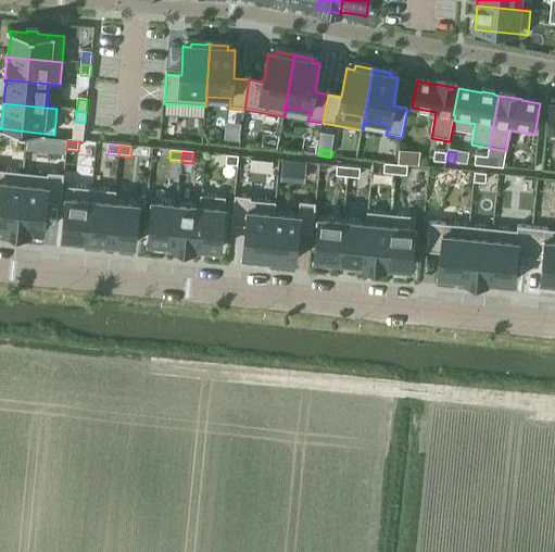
[(434,152),(433,162),(445,163),(446,154),(434,152)]
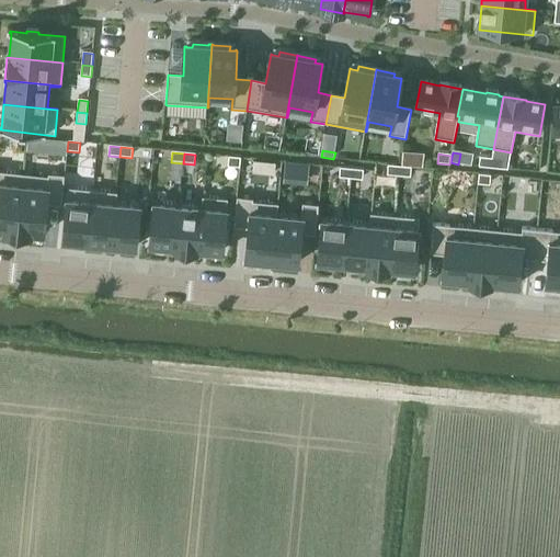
[(229,158),(228,168),(240,169),(241,159),(229,158)]
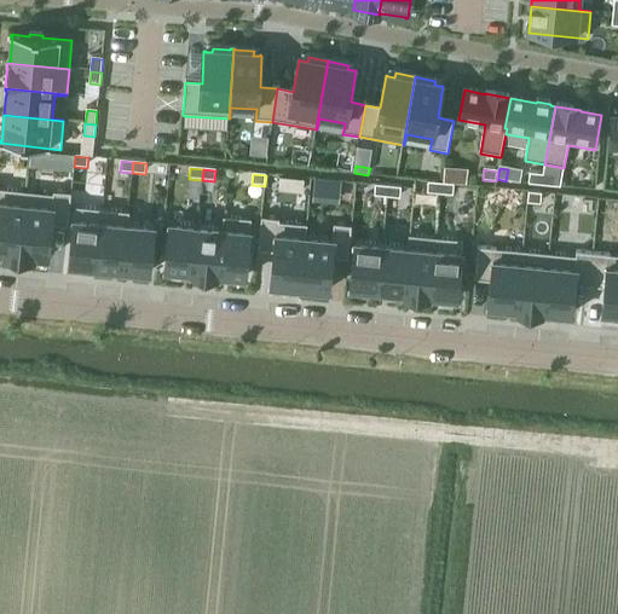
[(529,185),(542,186),(542,175),(530,174),(529,185)]
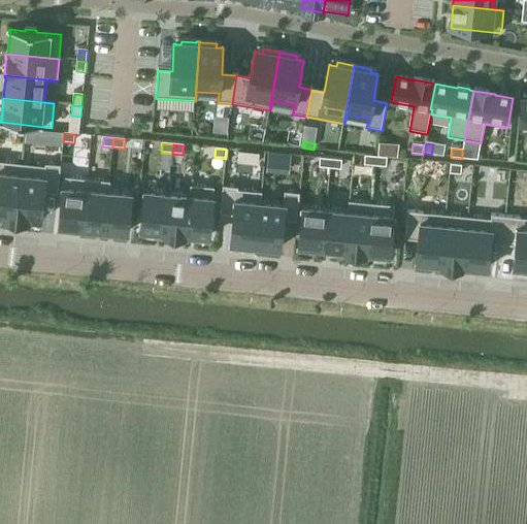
[(473,151),(462,150),(462,159),(472,160),(473,151)]
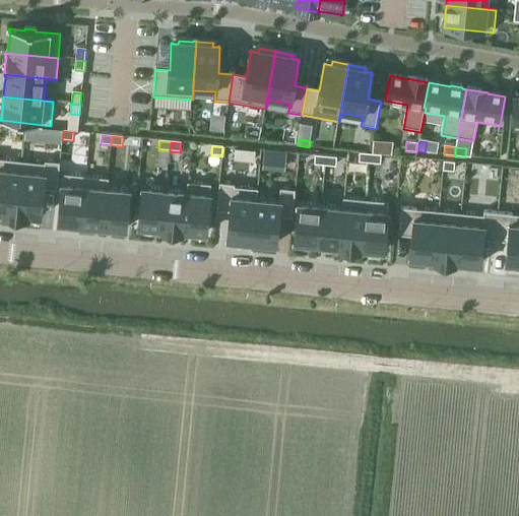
[(264,153),(263,167),(273,168),(274,155),(264,153)]
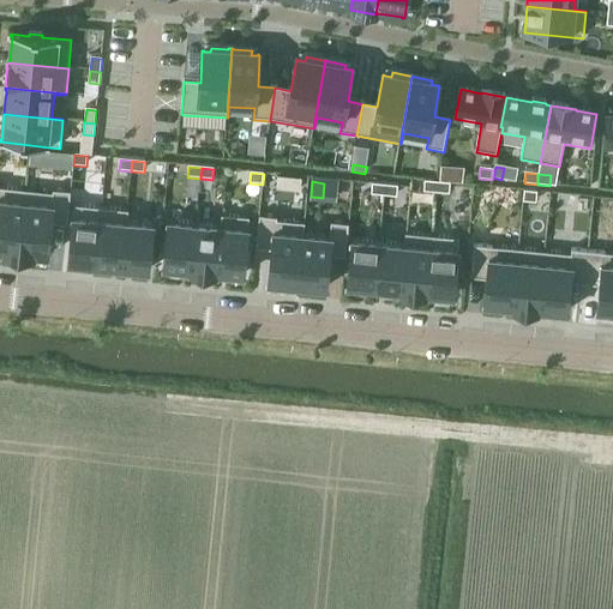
[(425,182),(424,192),(437,193),(438,184),(425,182)]
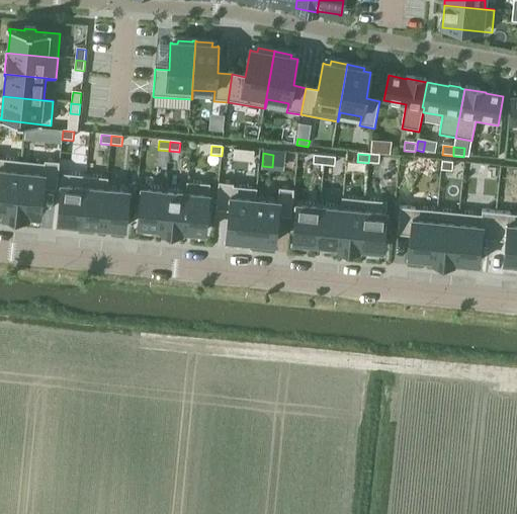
[(378,165),(379,156),(370,155),(369,155),(368,163),(378,165)]
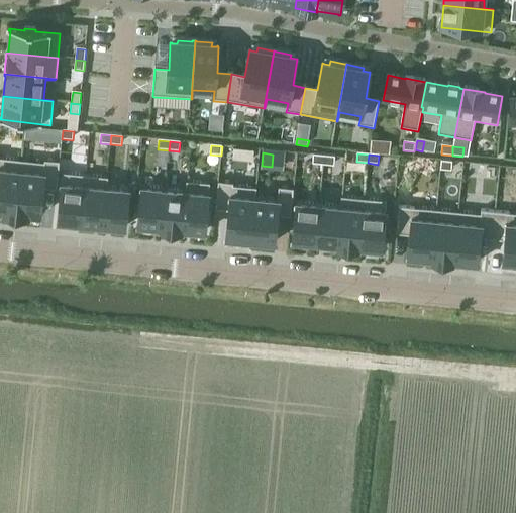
[(312,165),(323,166),(324,157),(313,156),(312,165)]
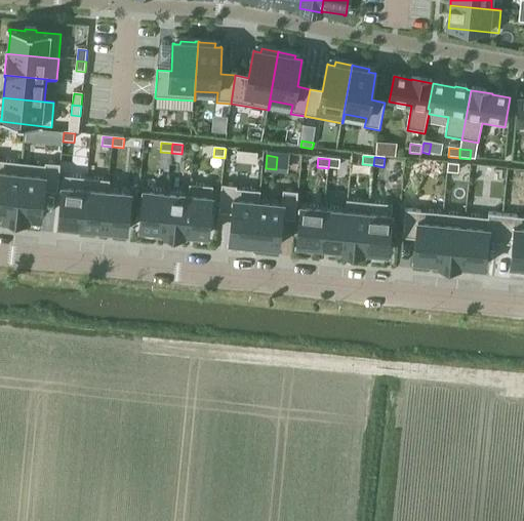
[(328,168),(339,169),(340,160),(329,159),(328,168)]
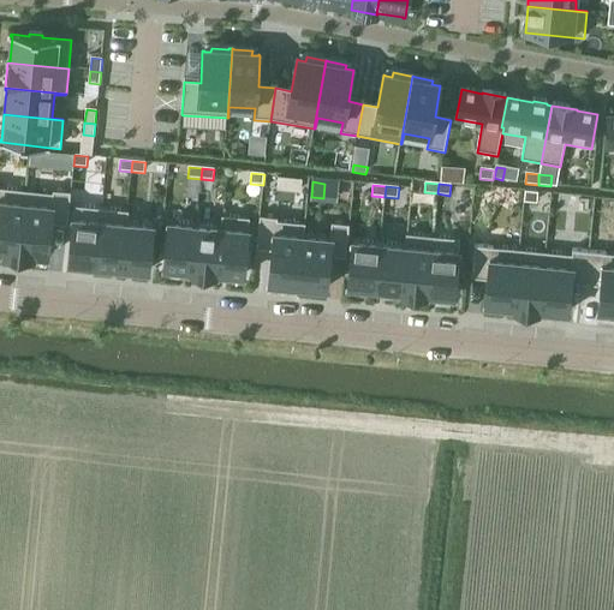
[(0,253),(3,255),(3,256),(19,258),(25,192),(0,189),(0,253)]
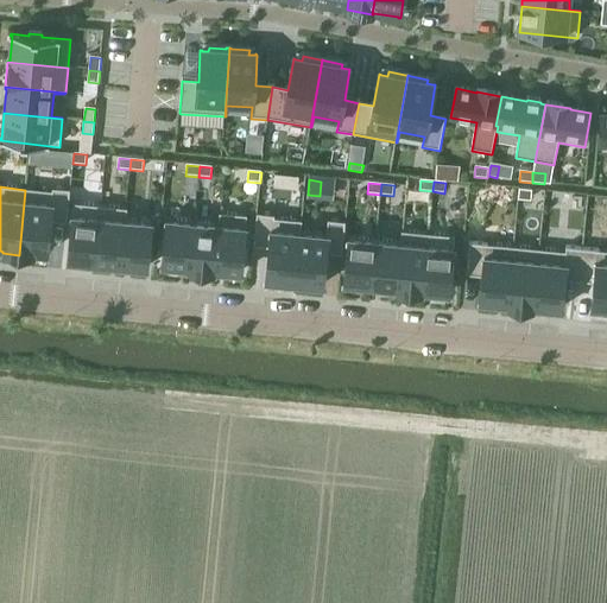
[(25,190),(19,255),(36,256),(36,255),(48,256),(51,222),(67,223),(70,191),(52,190),(52,192),(25,190)]
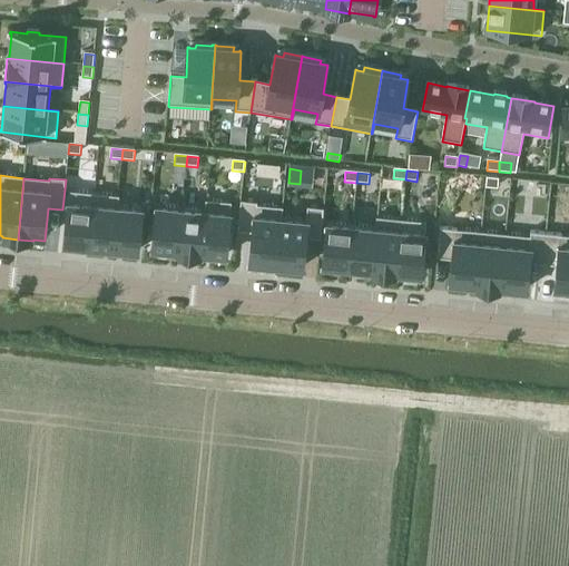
[(487,178),(486,188),(498,189),(499,179),(487,178)]
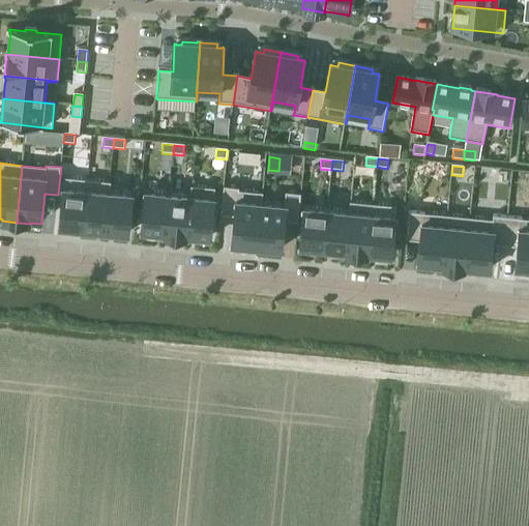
[(64,178),(59,229),(83,232),(88,181),(64,178)]
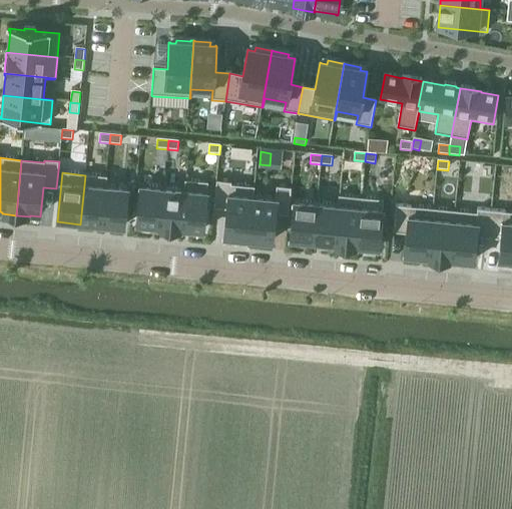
[(85,175),(80,224),(101,226),(106,177),(85,175)]
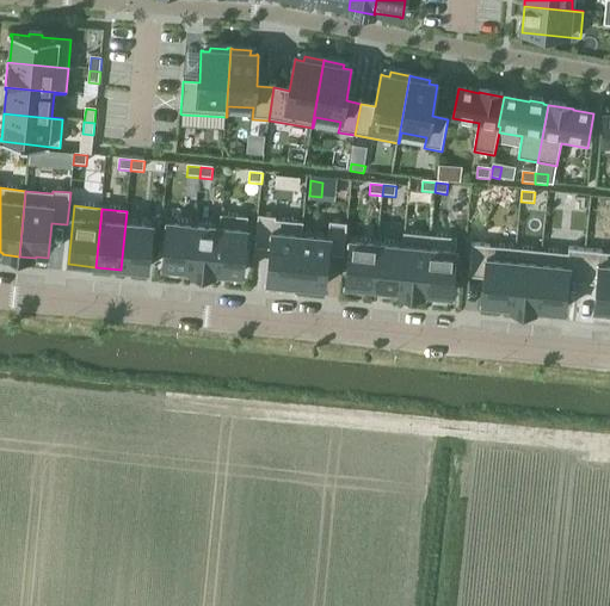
[(127,211),(121,270),(148,272),(149,257),(159,258),(161,237),(152,236),(153,224),(127,222),(128,211),(127,211)]
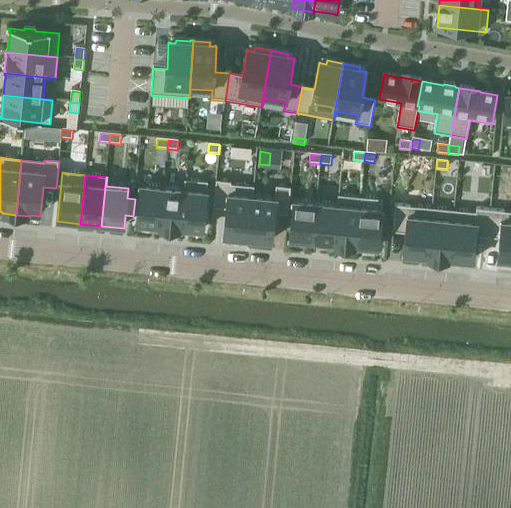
[(163,188),(159,229),(180,231),(185,180),(184,180),(183,190),(163,188)]
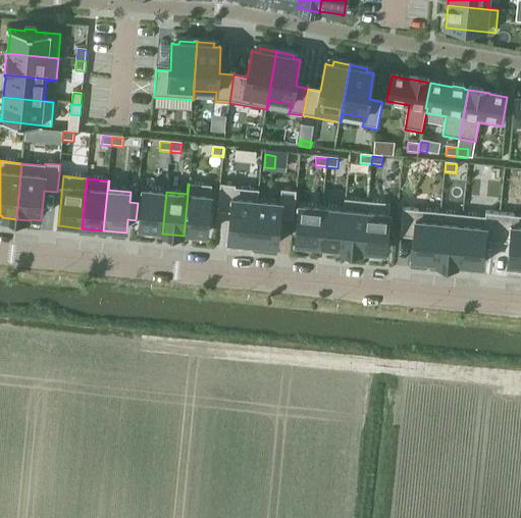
[(189,184),(184,236),(185,236),(185,235),(207,237),(212,187),(189,184)]
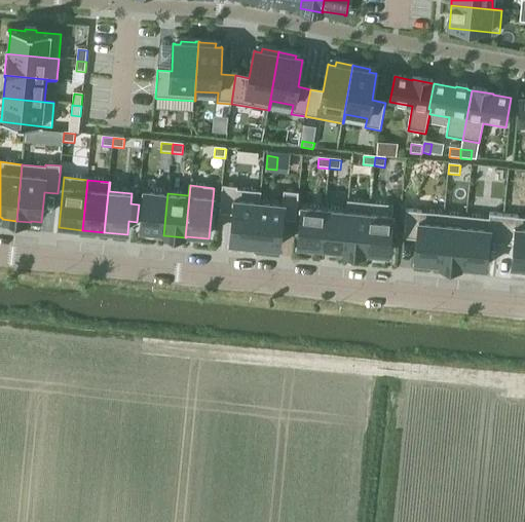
[(222,186),(219,214),(233,215),(230,245),(235,246),(234,248),(251,250),(251,247),(255,247),(260,192),(237,190),(237,187),(222,186)]
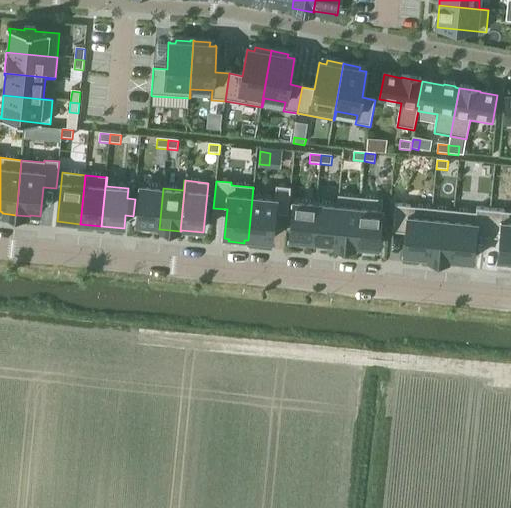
[(140,186),(136,225),(158,227),(158,229),(159,229),(163,188),(140,186)]
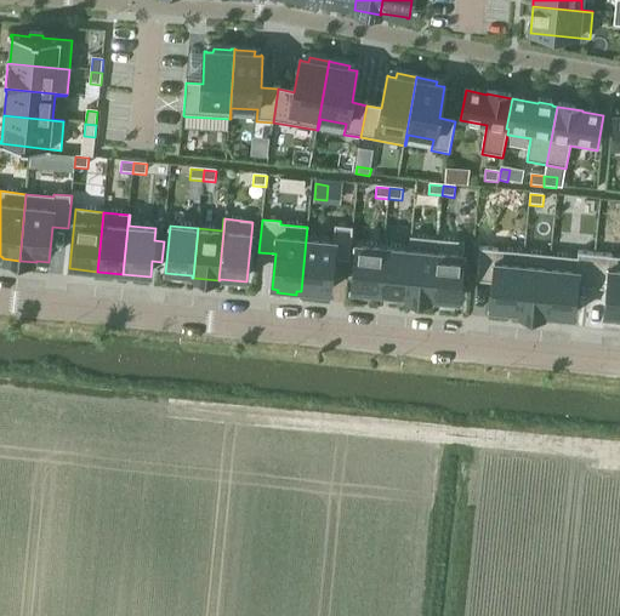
[(307,227),(301,291),(305,292),(305,295),(324,297),(324,294),(330,295),(333,260),(350,261),(353,228),(335,227),(334,241),(307,239),(308,227),(307,227)]
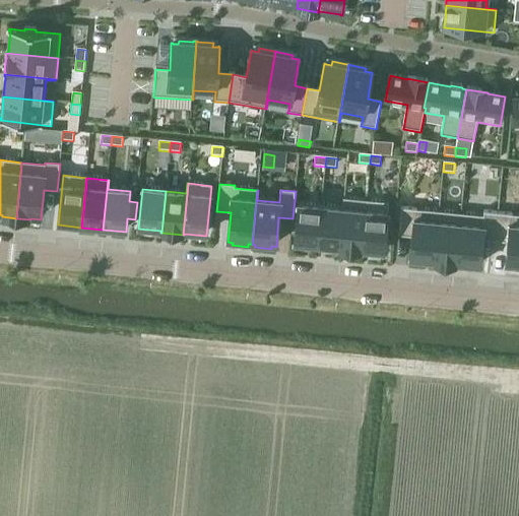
[(321,206),(317,247),(338,249),(338,250),(339,250),(344,199),(343,199),(342,208),(321,206)]
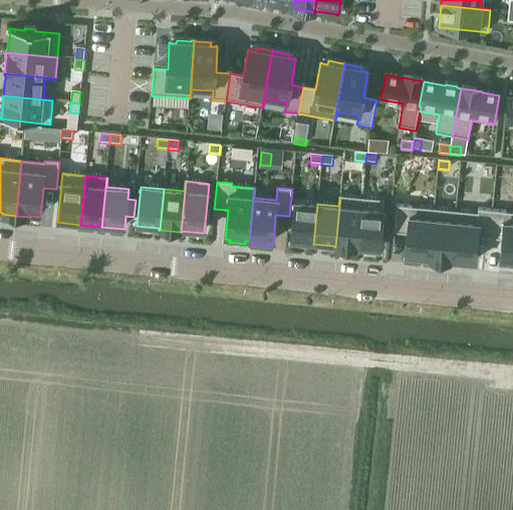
[(340,197),(335,247),(356,249),(361,199),(340,197)]
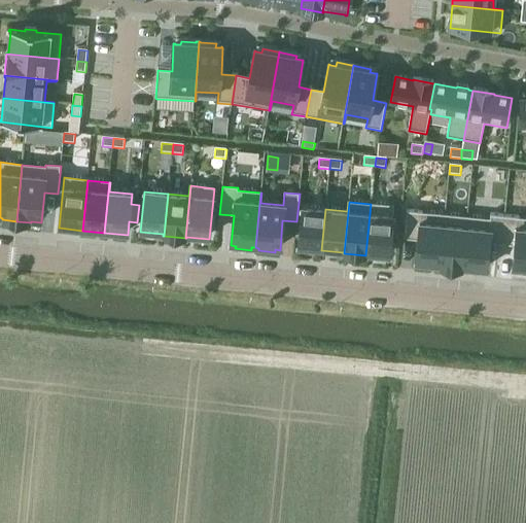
[(371,204),(365,255),(366,255),(366,254),(389,256),(394,206),(371,204)]
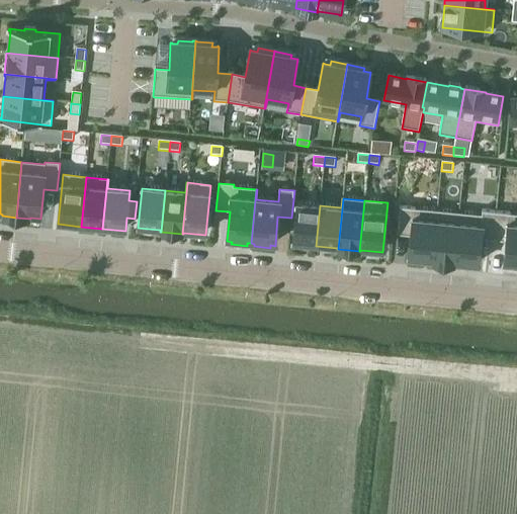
[(297,203),(293,244),(316,246),(320,205),(297,203)]
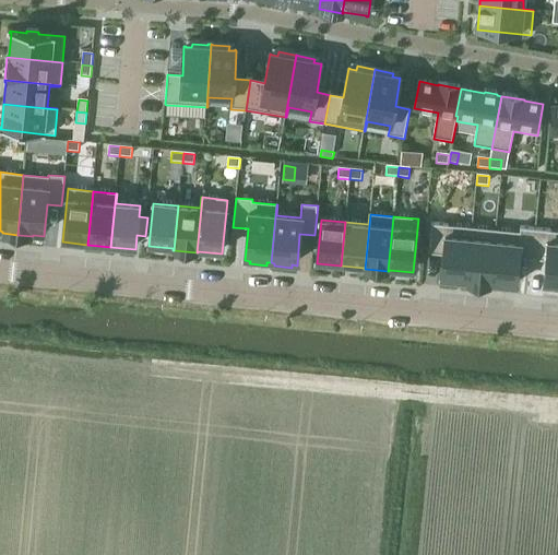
[(431,224),(428,255),(443,256),(441,280),(465,282),(465,283),(466,284),(472,228),(431,224)]
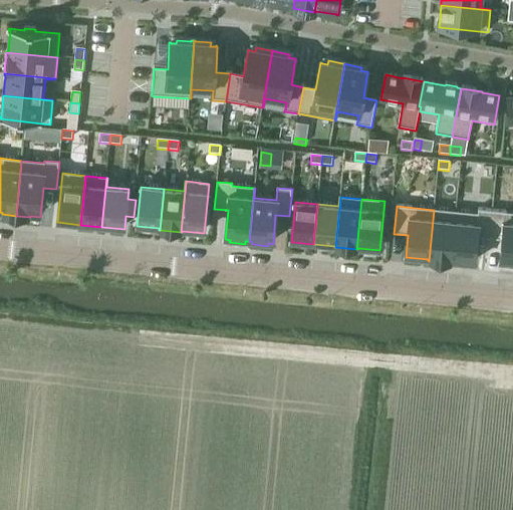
[(434,210),(429,261),(451,263),(456,212),(434,210)]
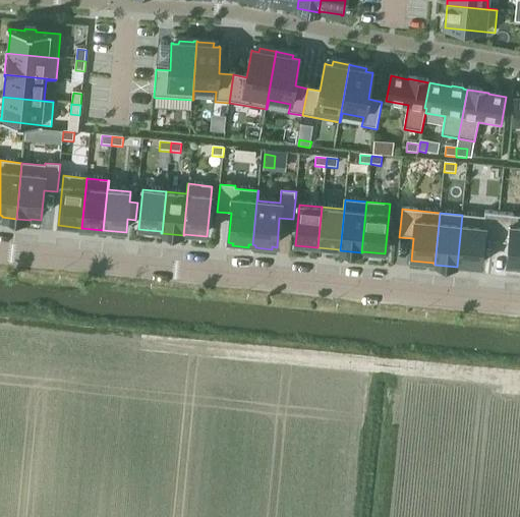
[(462,215),(457,267),(458,267),(458,266),(480,268),(483,241),(497,242),(499,215),(484,213),(484,217),(462,215)]
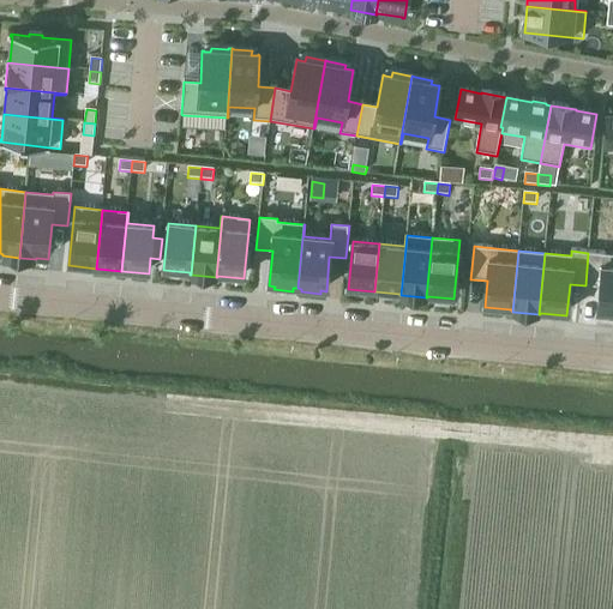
[(612,255),(588,253),(586,285),(600,288),(598,313),(612,314),(612,255)]
